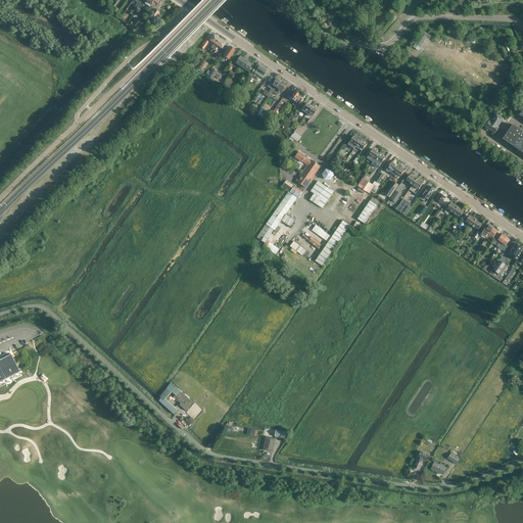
[(139,17),(133,26),(136,28),(142,20),(139,17)]
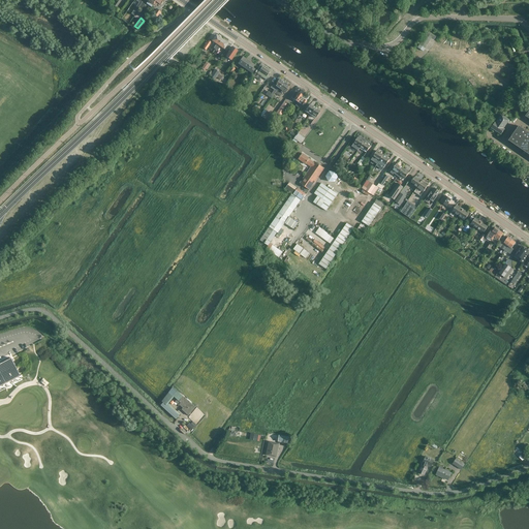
[(424,51),(432,38),(434,39),(436,36),(428,31),(418,48),(424,51)]
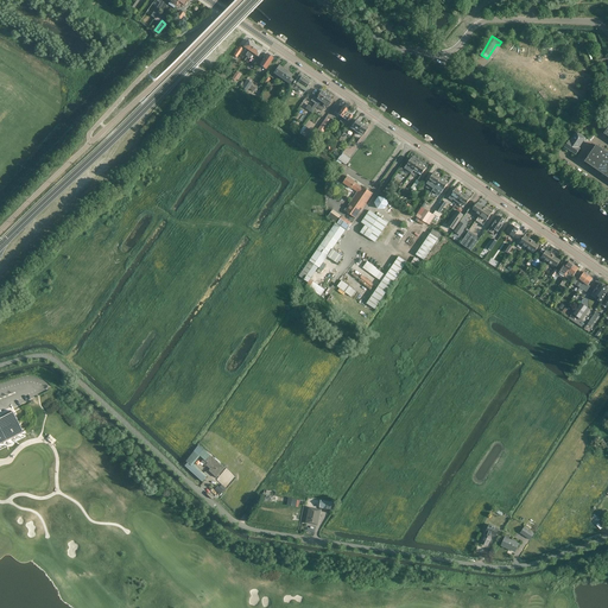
[(248,40),(244,48),(248,51),(245,56),(247,57),(255,45),(248,40)]
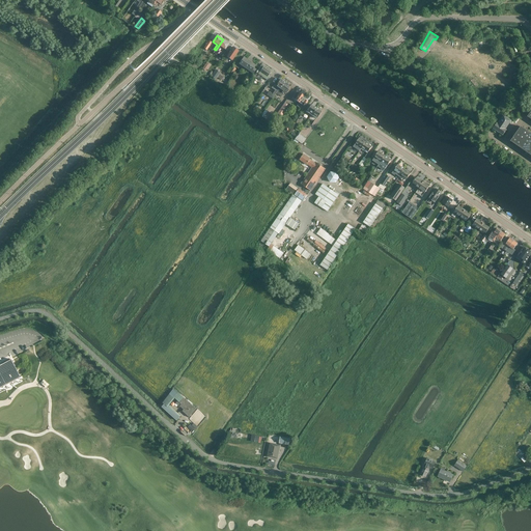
[(229,44),(223,39),(216,50),(218,51),(221,48),(224,50),(229,44)]
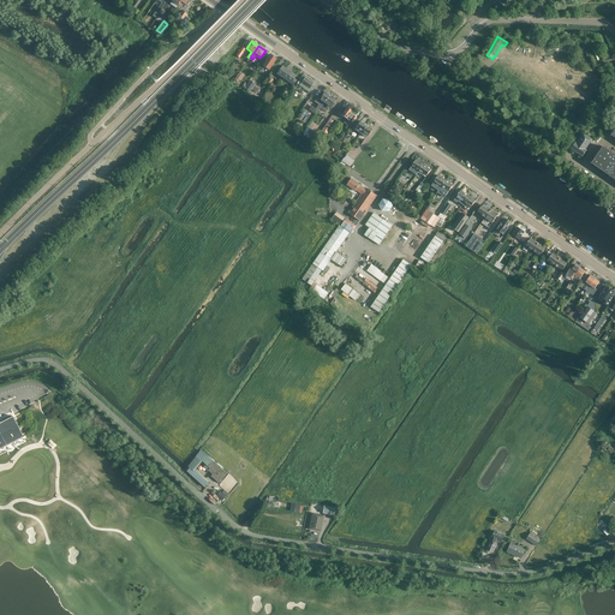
[(239,58),(245,49),(243,47),(236,57),(239,58)]
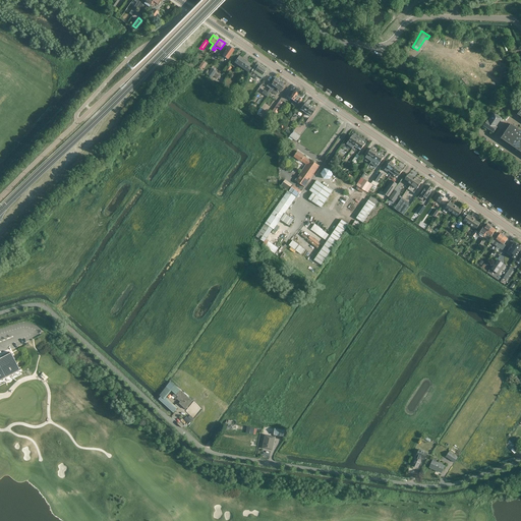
[(228,46),(224,52),(222,55),(227,59),(229,56),(230,56),(234,50),(228,46)]
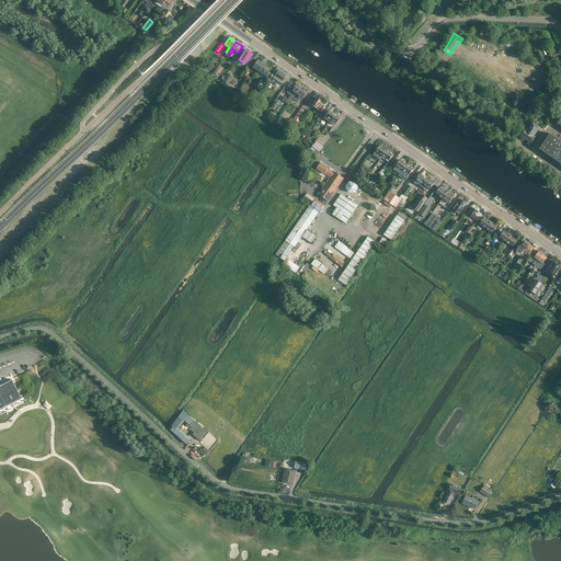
[(258,60),(252,68),(266,78),(270,73),(268,72),(270,69),(258,60)]
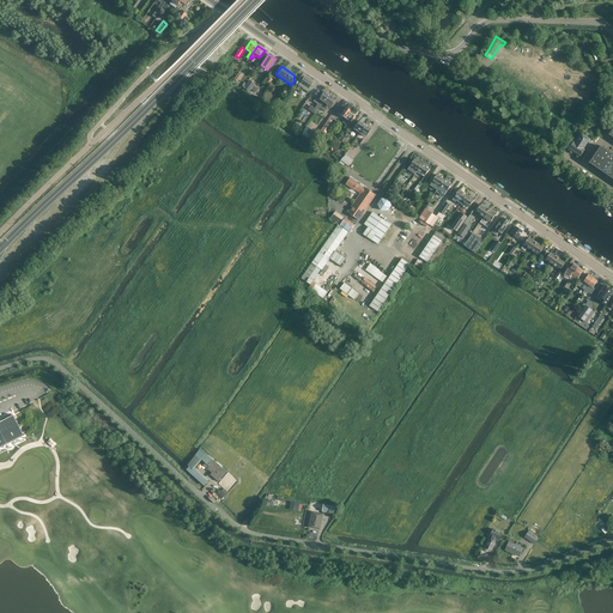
[(303,77),(301,82),(298,79),(295,84),(297,85),(293,89),(299,93),(303,90),(308,93),(311,89),(309,87),(313,83),(303,77)]
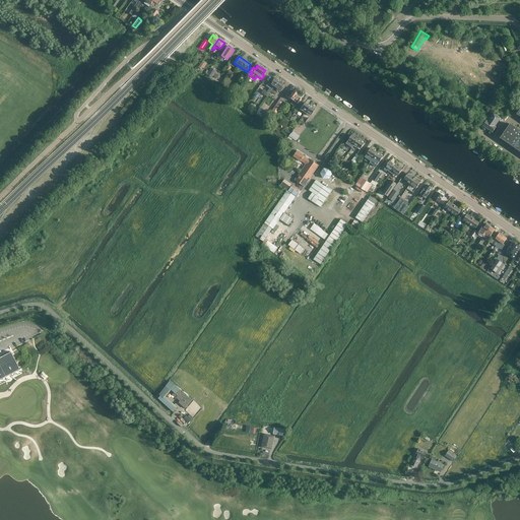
[(210,78),(215,71),(211,68),(206,75),(210,78)]
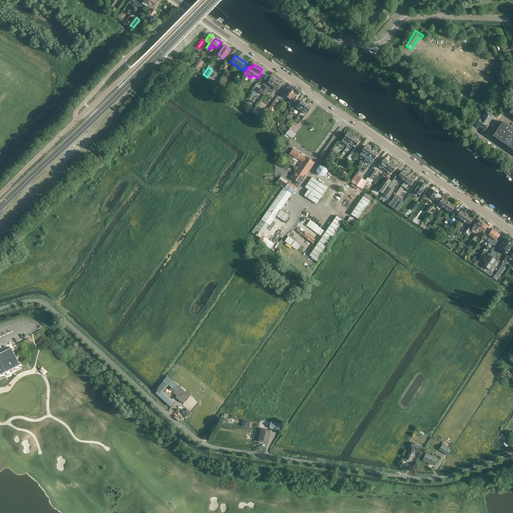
[(273,76),(272,77),(271,76),(269,79),(268,77),(265,82),(265,81),(262,85),(265,87),(263,89),(260,88),(258,92),(264,96),(270,86),(271,86),(276,79),(275,79),(275,78),(273,76)]
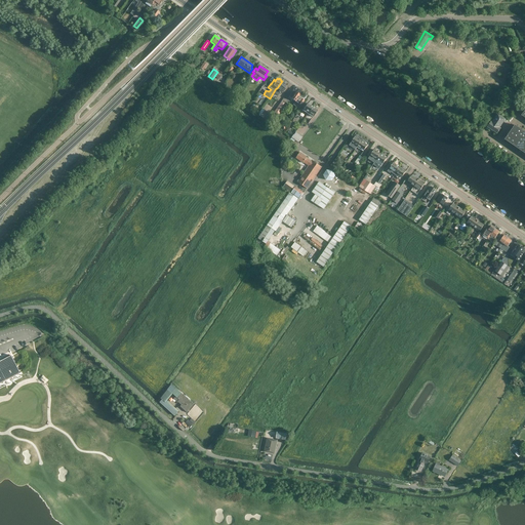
[(283,82),(282,82),(282,81),(277,88),(274,92),(278,95),(281,91),(282,90),(283,91),(285,89),(284,88),(286,84),(285,84),(285,83),(283,82)]
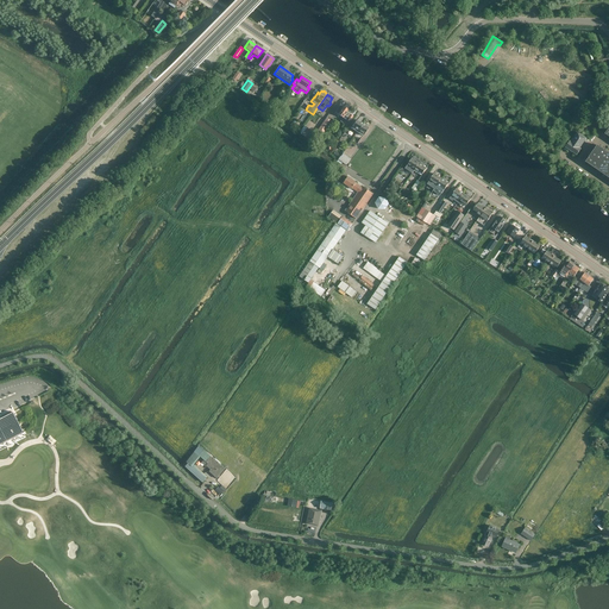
[(340,105),(336,113),(343,118),(340,121),(344,124),(341,127),(344,129),(345,127),(349,123),(353,117),(350,114),(351,113),(347,111),(347,110),(340,105)]
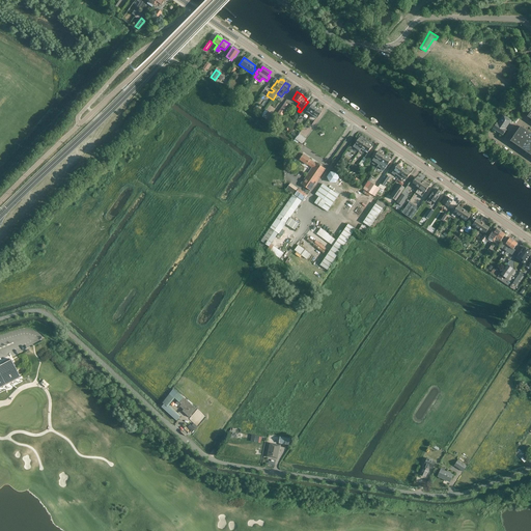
[(281,116),(289,105),(286,102),(277,112),(281,116)]
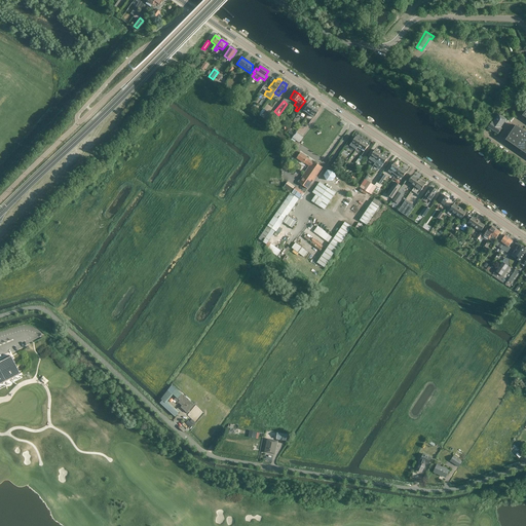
[(308,114),(313,107),(308,103),(303,111),(308,114)]
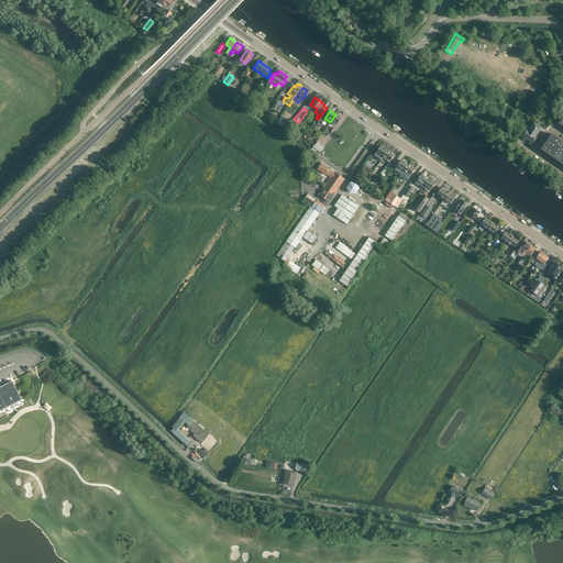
[(341,118),(335,114),(330,122),(335,127),(341,118)]
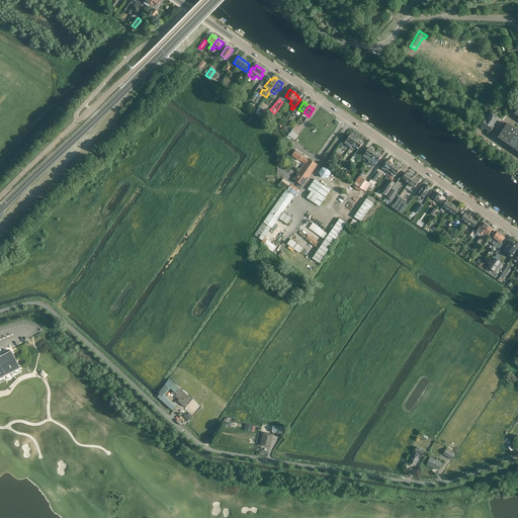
[(493,126),(499,118),(492,113),(486,121),(485,120),(482,125),(480,127),(483,130),(484,127),(491,132),(494,126),(493,126)]
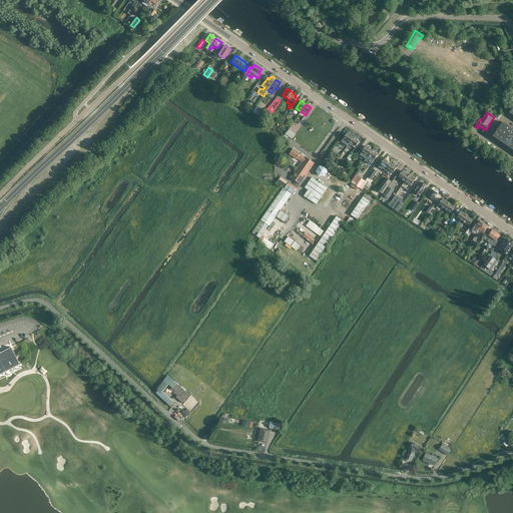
[(512,129),(507,125),(503,122),(501,126),(496,133),(494,136),(498,139),(512,149),(512,129)]
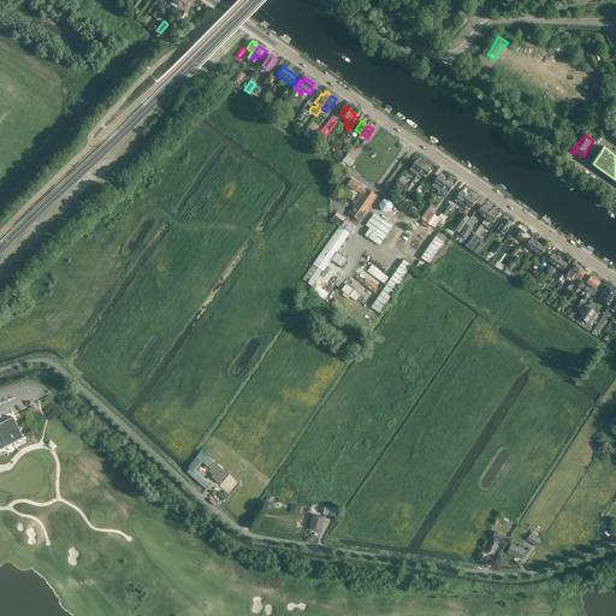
[(347,155),(342,163),(349,169),(354,161),(347,155)]
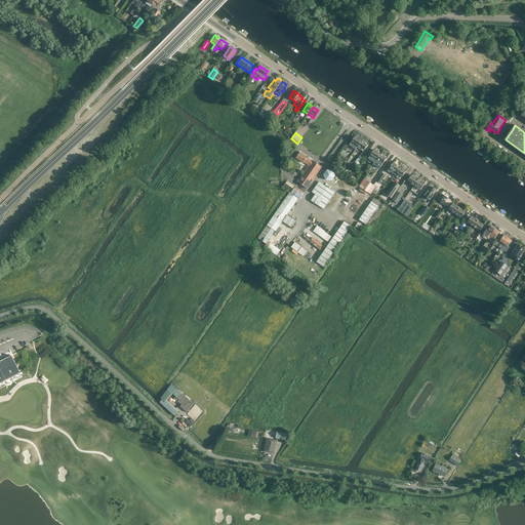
[(351,143),(352,144),(350,147),(355,150),(362,140),(355,135),(351,143)]
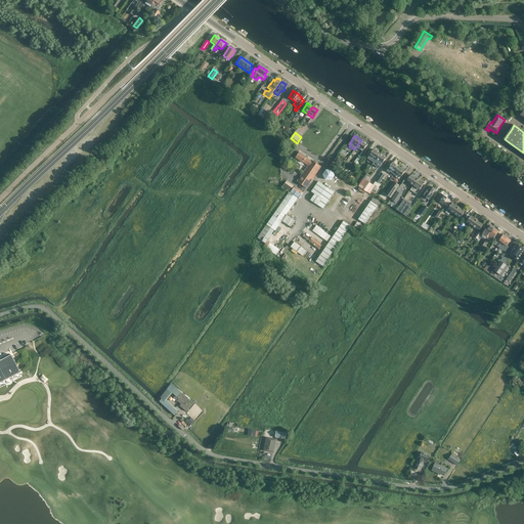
[(367,144),(361,140),(354,149),(355,149),(358,151),(360,149),(362,151),(367,144)]
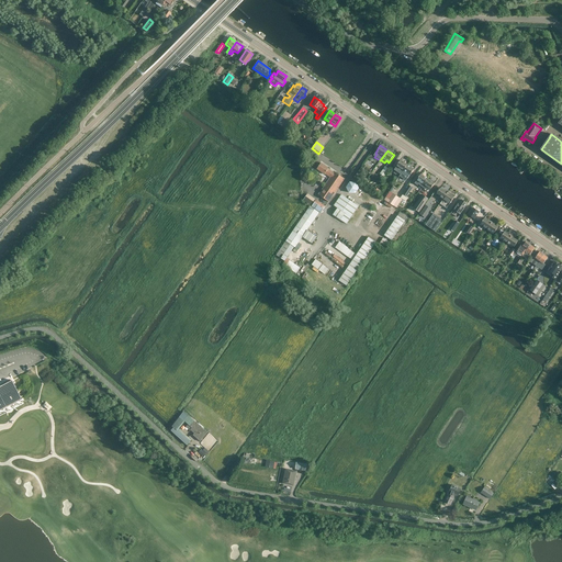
[(401,160),(397,166),(396,167),(403,171),(407,165),(401,160)]
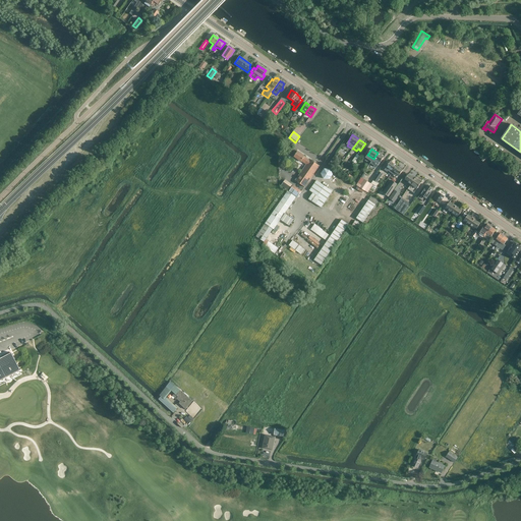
[(301,162),(305,165),(295,181),(305,187),(320,166),(309,159),(309,160),(305,157),(305,156),(298,151),(294,157),(301,162)]
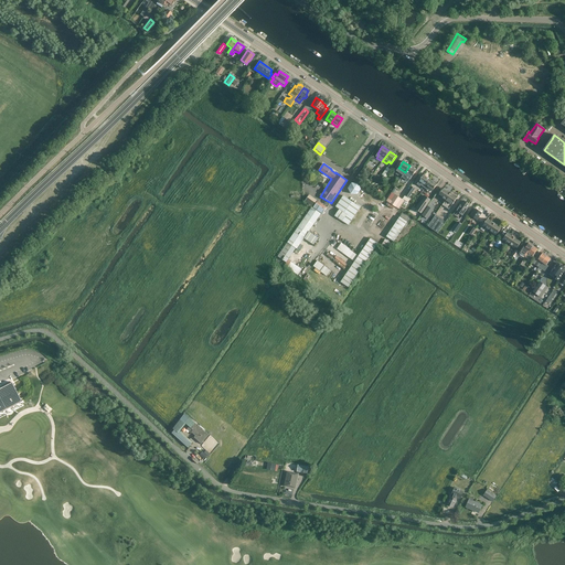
[(409,166),(405,172),(404,173),(408,177),(407,177),(411,179),(413,176),(417,170),(409,166)]
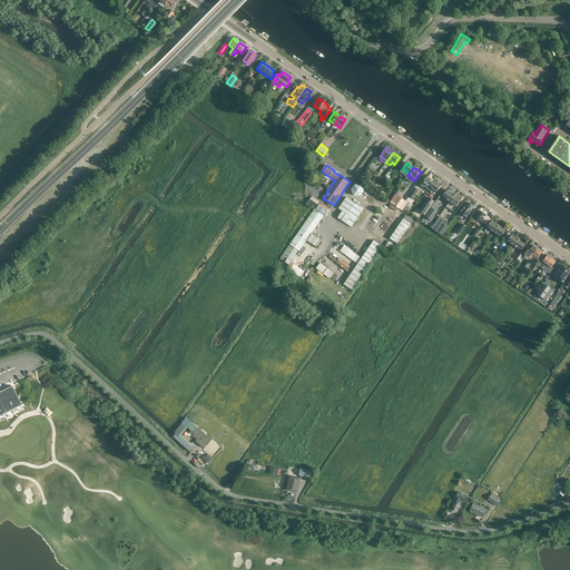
[(428,176),(422,184),(421,186),(424,188),(428,190),(429,189),(434,182),(428,176)]
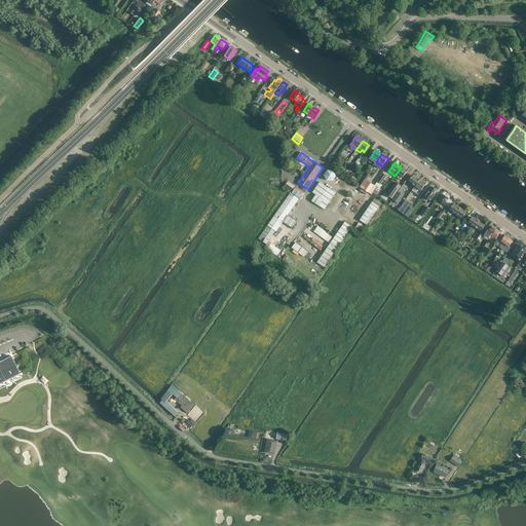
[(407,172),(401,167),(396,175),(399,178),(400,177),(403,179),(407,172)]
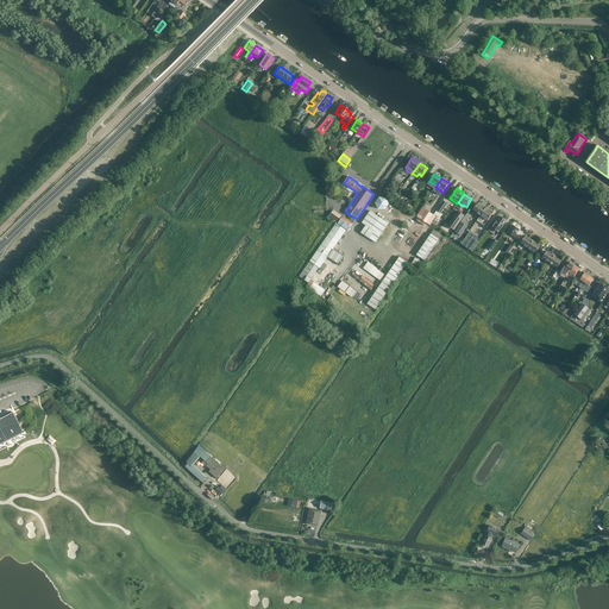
[(385,211),(389,205),(387,198),(380,198),(376,203),(378,209),(385,211)]
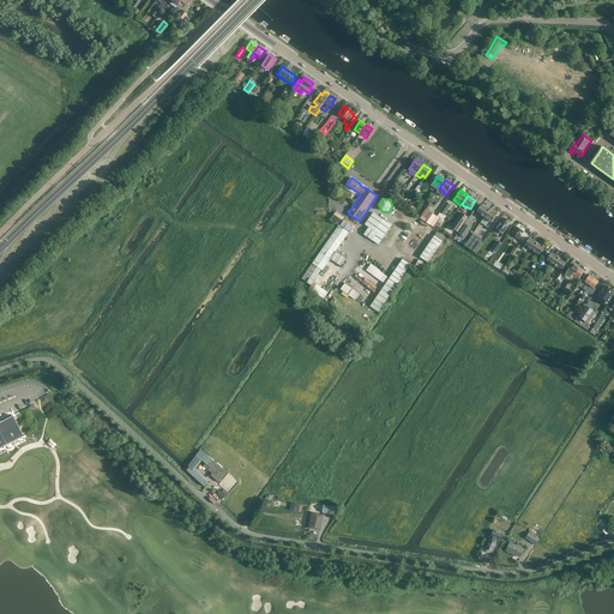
[(446,216),(445,215),(451,205),(447,203),(438,216),(444,220),(446,216)]
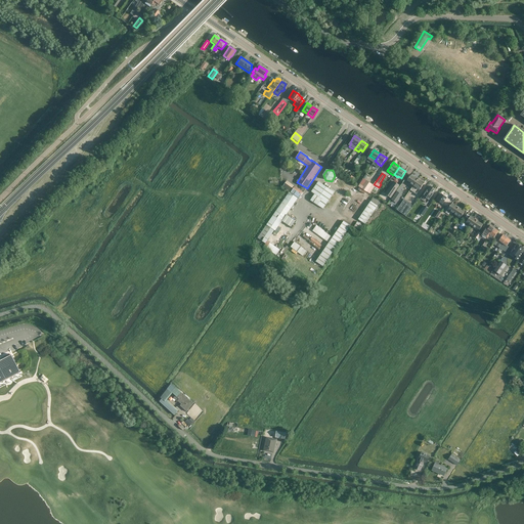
[(409,184),(413,186),(418,179),(411,175),(407,180),(410,182),(409,184)]
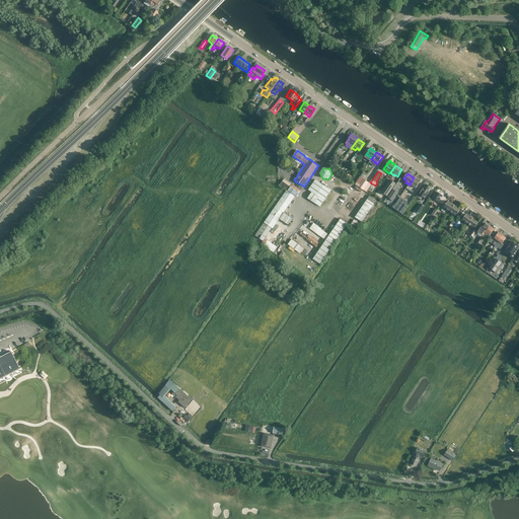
[(421,182),(414,177),(410,184),(406,188),(414,193),(421,182)]
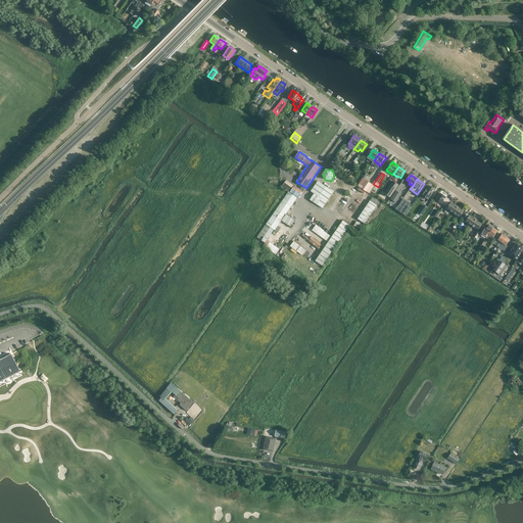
[(303,193),(289,183),(286,181),(282,187),(299,198),(303,193)]
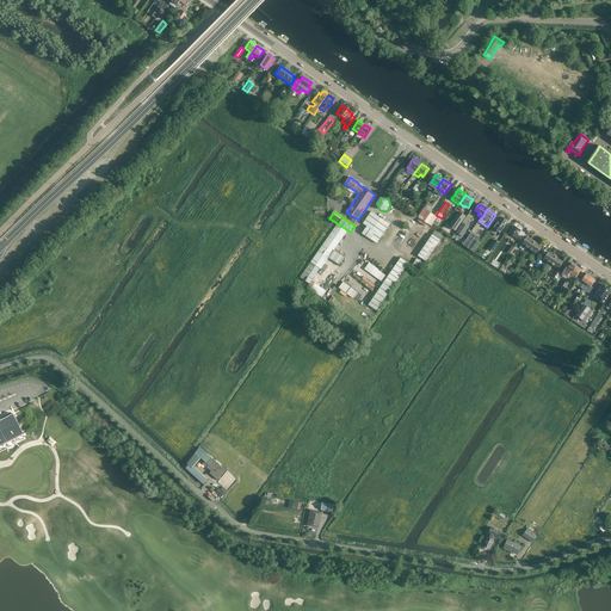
[(419,217),(429,223),(433,215),(427,211),(424,217),(420,215),(419,217)]
